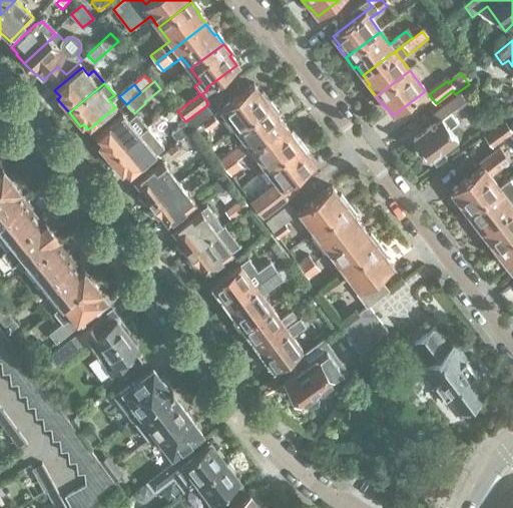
[(220,108),(221,110),(213,116),(206,107),(185,121),(185,122),(186,124),(185,124),(191,133),(201,125),(207,133),(218,125),(227,118),(236,129),(270,104),(262,93),(259,95),(251,84),(220,108)]
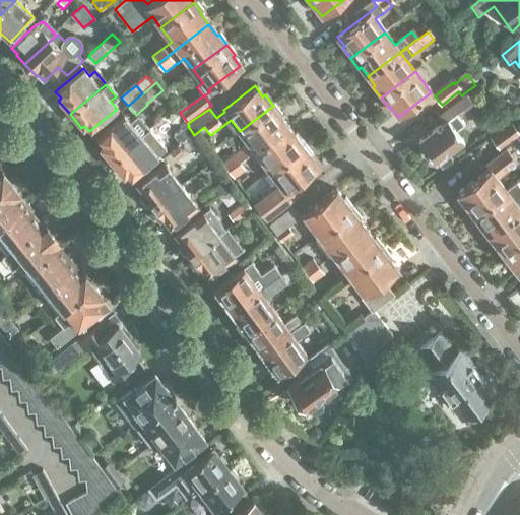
[(459,117),(474,105),(466,94),(451,107),(459,117)]
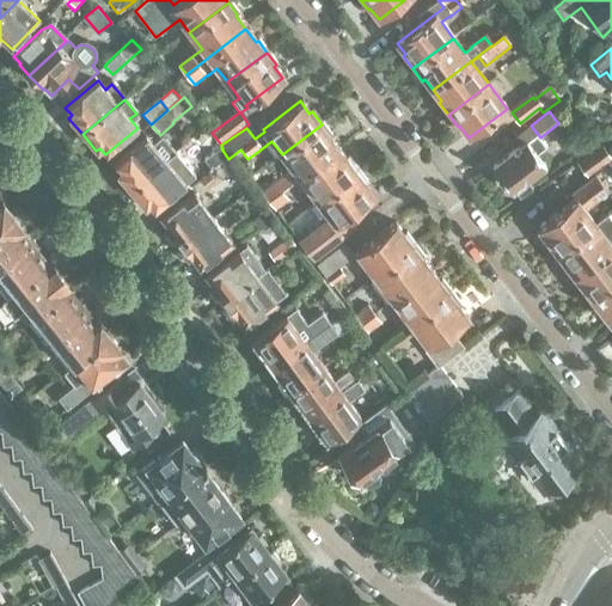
[(330,136),(322,124),(282,154),(293,170),(263,193),(269,200),(336,150),(328,138),(330,136)]
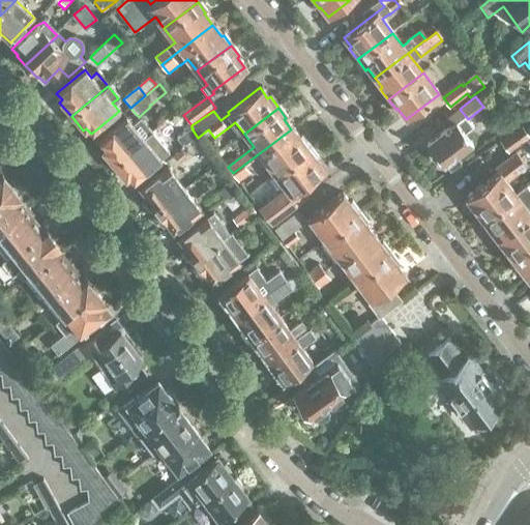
[(465,117),(465,118),(427,146),(442,167),(445,165),(450,172),(461,164),(455,157),(473,144),(465,135),(473,128),(465,117)]
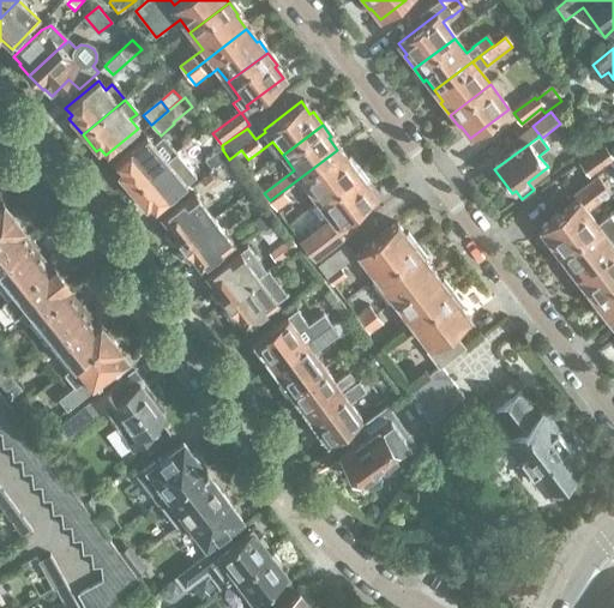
[(162,139),(152,148),(145,139),(113,166),(120,173),(116,176),(130,193),(166,163),(174,156),(162,139)]
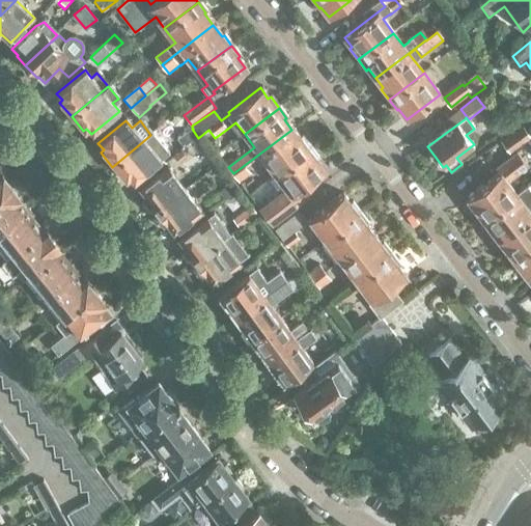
[(509,155),(530,139),(522,128),(501,143),(509,155)]
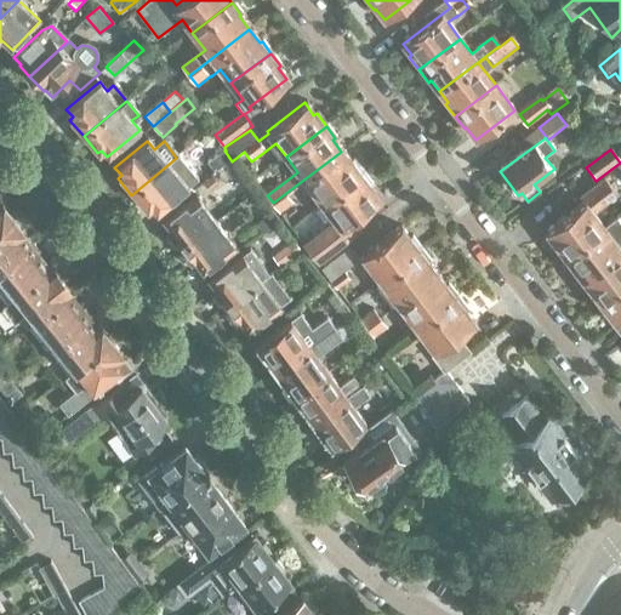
[(232,161),(224,151),(194,175),(203,186),(228,164),(228,165),(232,161)]
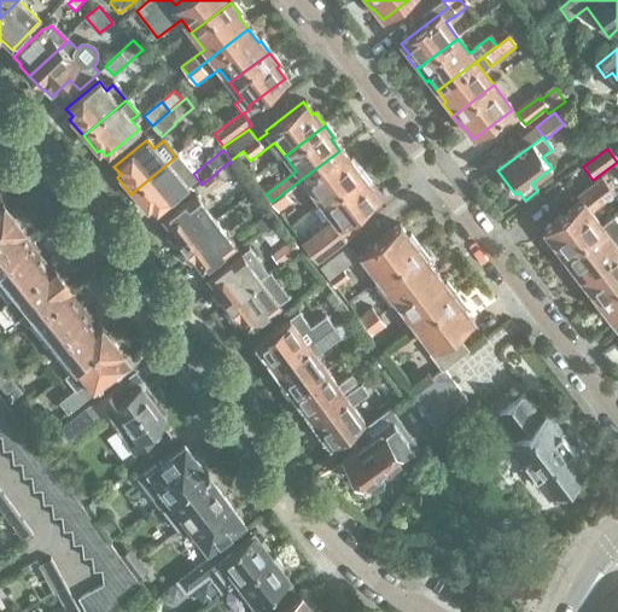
[(310,191),(320,203),(360,173),(350,159),(348,162),(339,151),(272,202),(280,214),(291,205),(284,196),(298,185),(307,194),(310,191)]
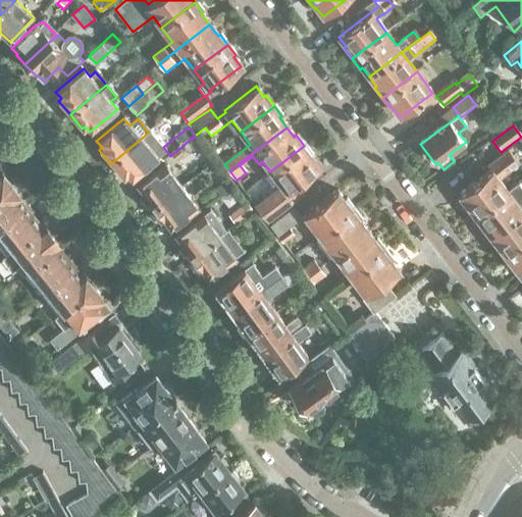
[(197,145),(192,139),(192,138),(170,156),(176,163),(185,157),(184,156),(197,145)]
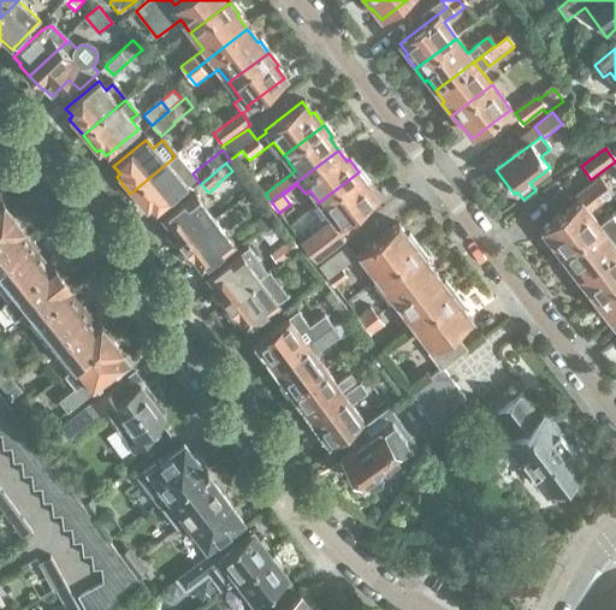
[(185,188),(166,164),(130,194),(143,209),(147,206),(154,213),(185,188)]
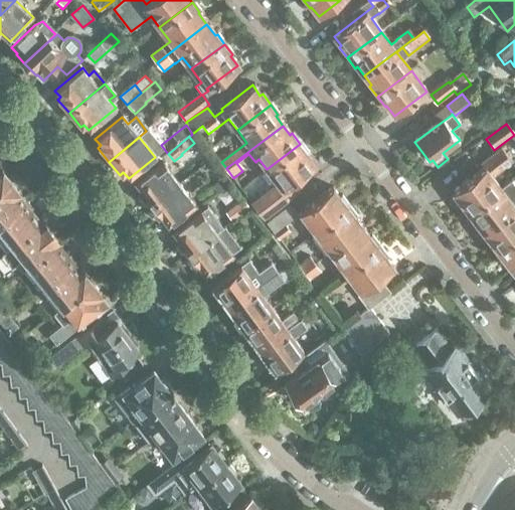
[(298,193),(291,183),(313,166),(306,156),(308,155),(300,144),(267,169),(277,182),(272,186),(270,191),(250,205),(262,220),(298,193)]
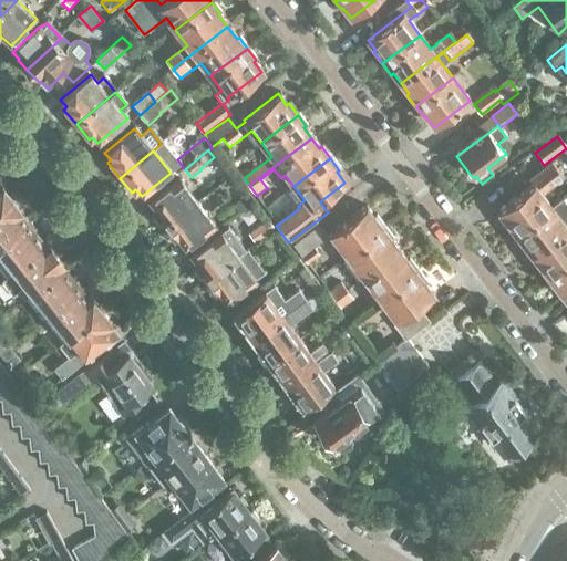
[(500,213),(507,222),(505,225),(515,237),(553,208),(552,208),(543,196),(553,188),(550,187),(562,178),(552,165),(531,180),(535,185),(500,213)]
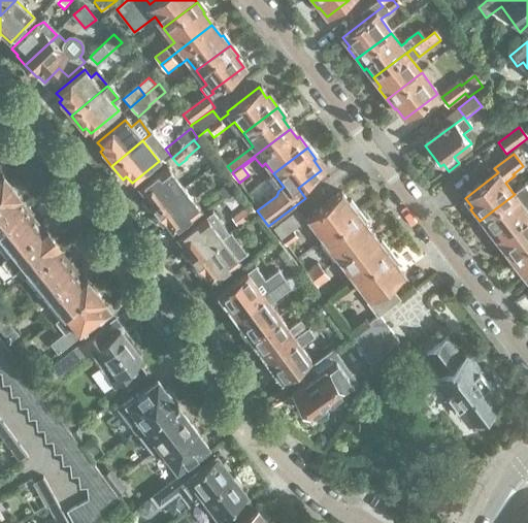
[(142,201),(152,214),(183,190),(166,168),(139,189),(146,198),(142,201)]
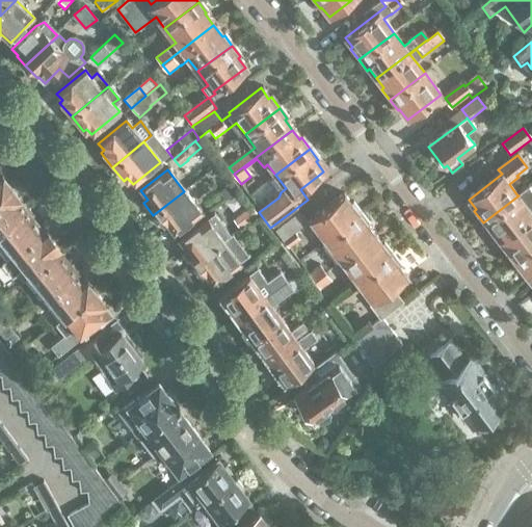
[(0,198),(10,189),(0,176),(0,198)]
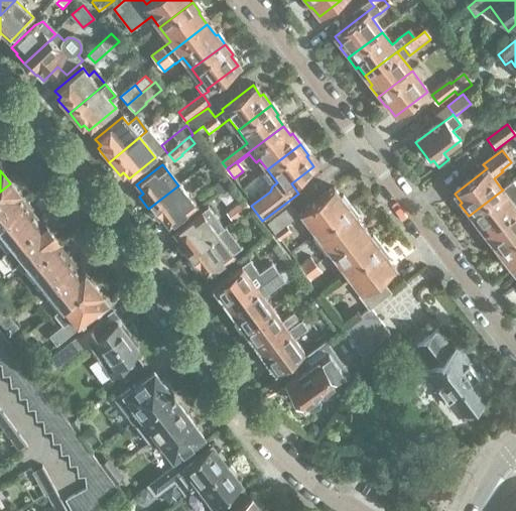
[(218,196),(231,185),(226,178),(212,188),(218,196)]
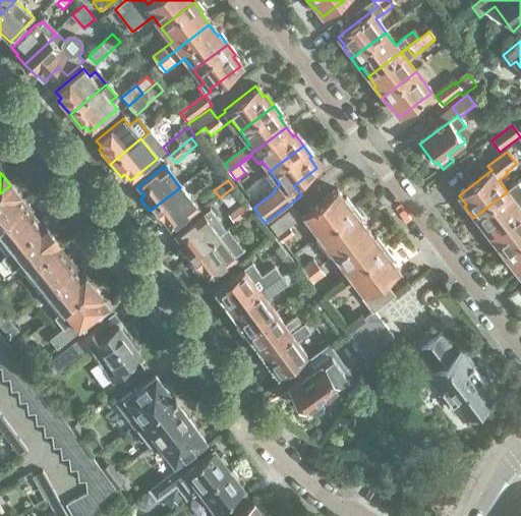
[(480,228),(482,226),(489,235),(520,211),(520,189),(517,184),(507,191),(508,191),(473,218),(480,228)]
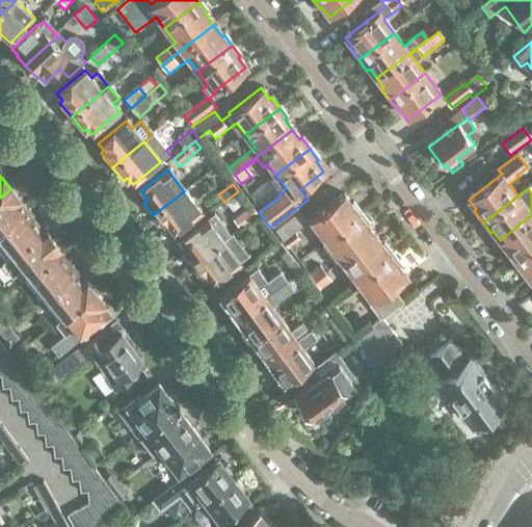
[(22,203),(10,189),(0,198),(0,231),(25,212),(19,206),(22,203)]
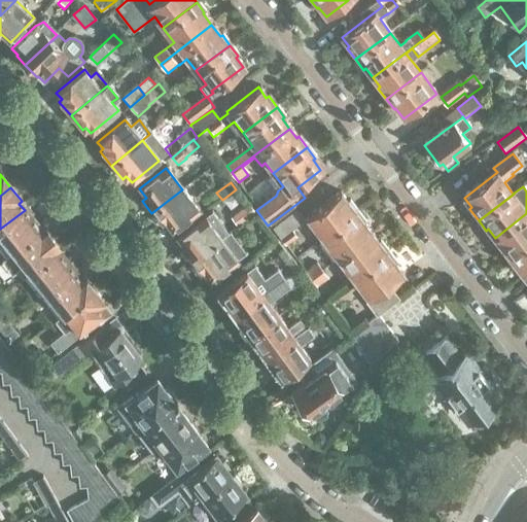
[(171,232),(198,210),(182,189),(151,213),(161,224),(164,221),(171,232)]
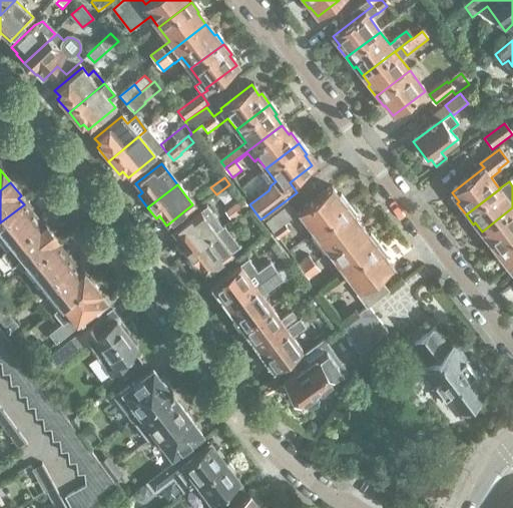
[(298,211),(314,232),(347,207),(339,197),(338,198),(329,187),(298,211)]
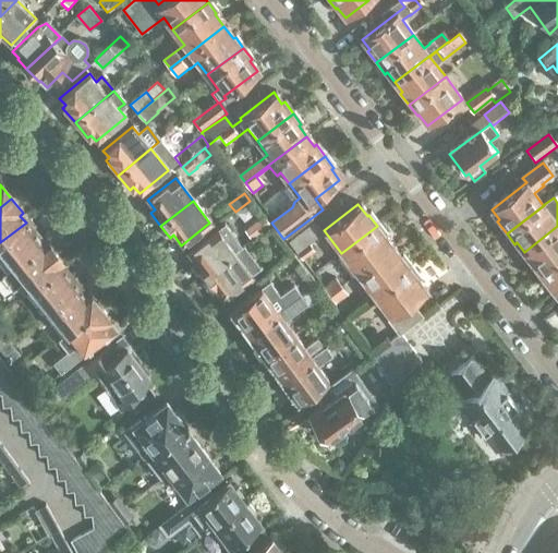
[(259,235),(262,233),(271,226),(265,218),(254,227),(259,235)]
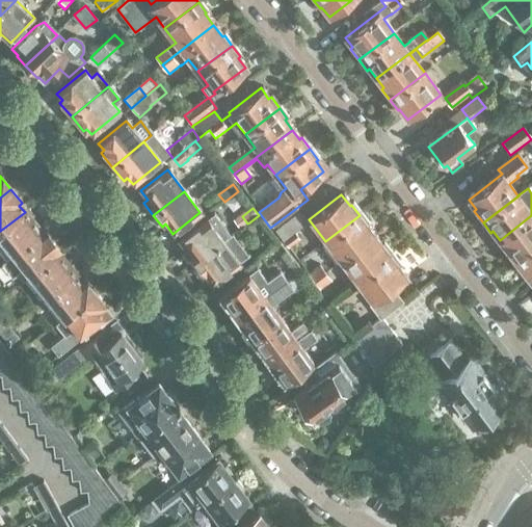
[(40,231),(25,212),(0,231),(0,256),(5,262),(14,256),(45,231),(46,230),(44,227),(40,231)]
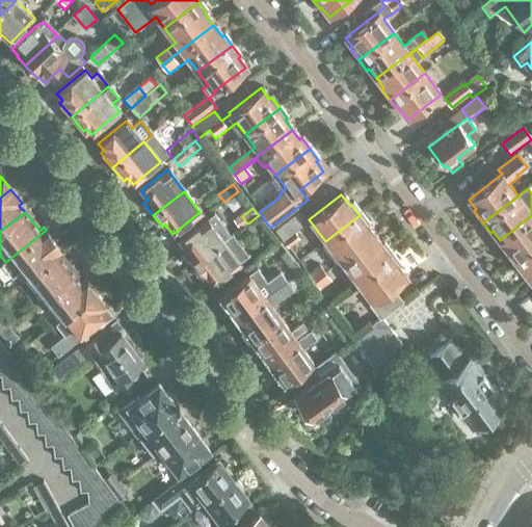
[(295,234),(309,224),(300,213),(274,232),(289,251),(301,241),(295,234)]
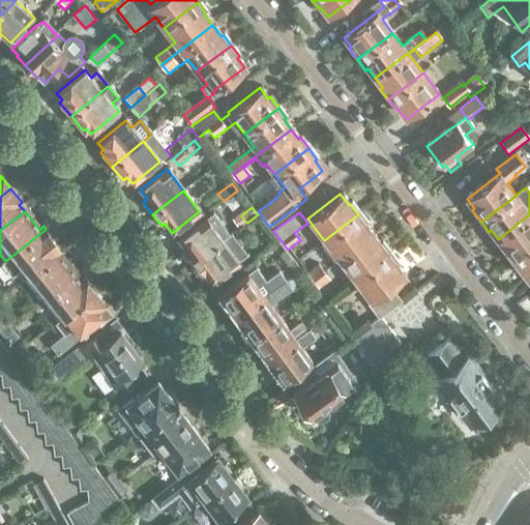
[(324,240),(340,261),(373,236),(364,227),(366,225),(358,214),(324,240)]
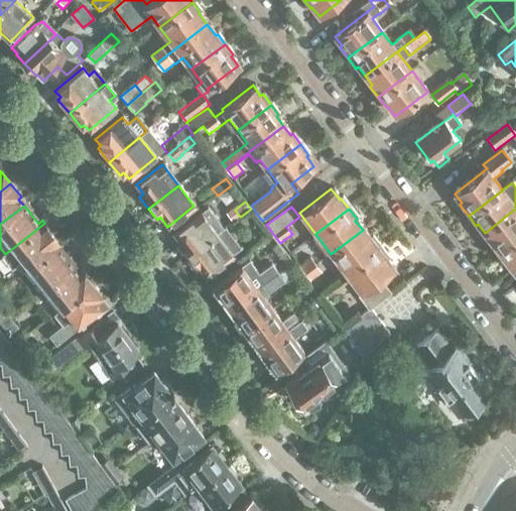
[(515,209),(485,233),(492,243),(490,244),(498,255),(515,240),(515,209)]
